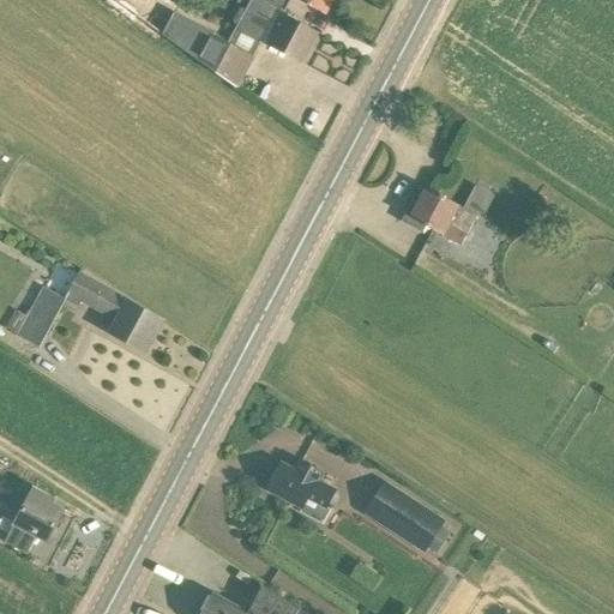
[(269,2),(265,0),(252,0),(247,11),(244,8),(240,10),(234,22),(236,29),(228,43),(209,32),(194,59),(238,89),(254,58),(252,56),(260,41),(271,46),(270,47),(300,62),(315,32),(286,17),(287,14),(269,2)]
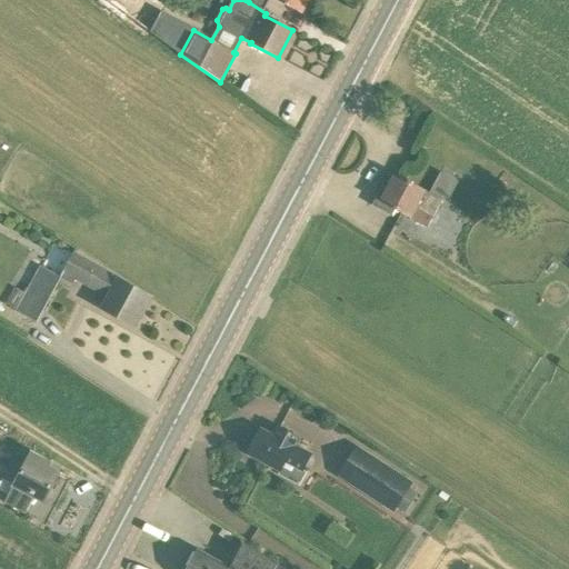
[(246,0),(249,2),(249,0),(278,0),(302,12),(308,0),(246,0)]
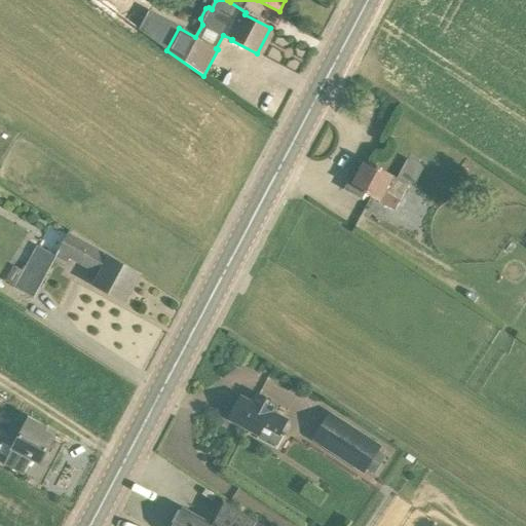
[(364,164),(360,162),(352,178),(357,180),(349,192),(363,199),(366,194),(380,202),(380,201),(397,210),(410,185),(366,161),(364,164)]
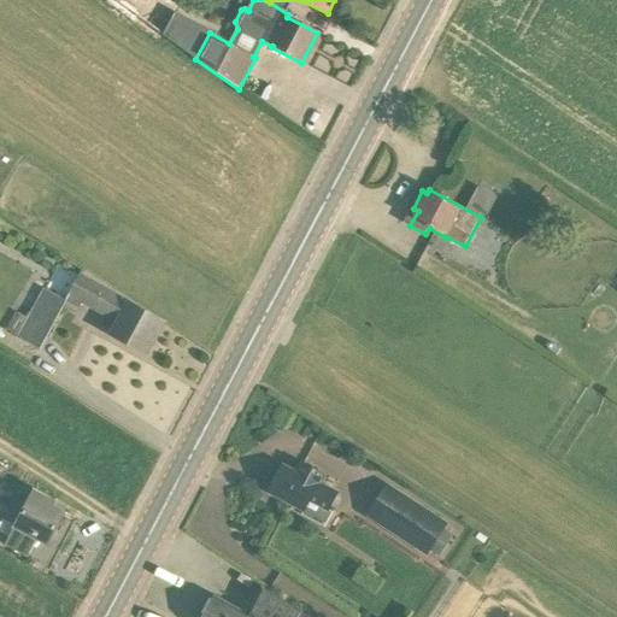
[(40,351),(66,301),(81,309),(83,303),(118,322),(111,335),(147,356),(164,323),(78,276),(66,300),(46,289),(42,297),(41,297),(28,321),(16,313),(6,333),(40,351)]
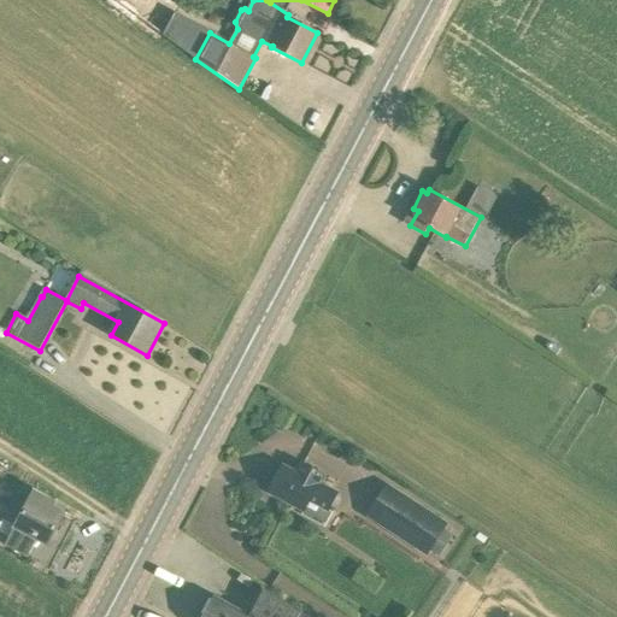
[(270,493),(305,511),(310,500),(328,510),(330,505),(335,507),(340,499),(335,497),(338,493),(318,483),(323,475),(304,465),(298,475),(283,466),(270,493)]
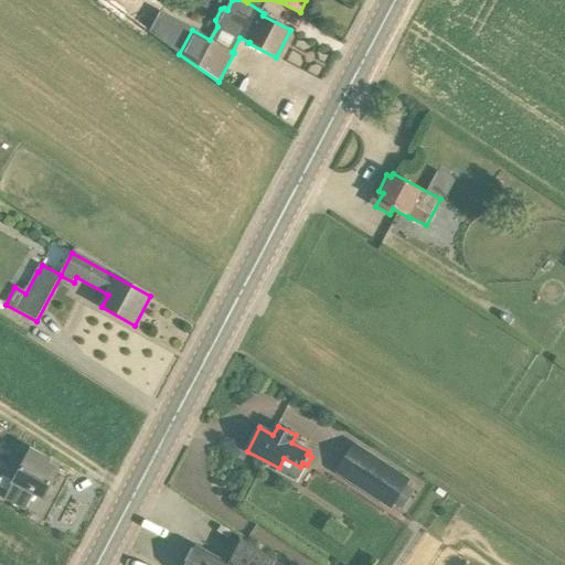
[(24,510),(33,490),(43,493),(55,466),(44,461),(45,458),(27,449),(23,458),(11,454),(2,476),(14,480),(6,501),(24,510)]
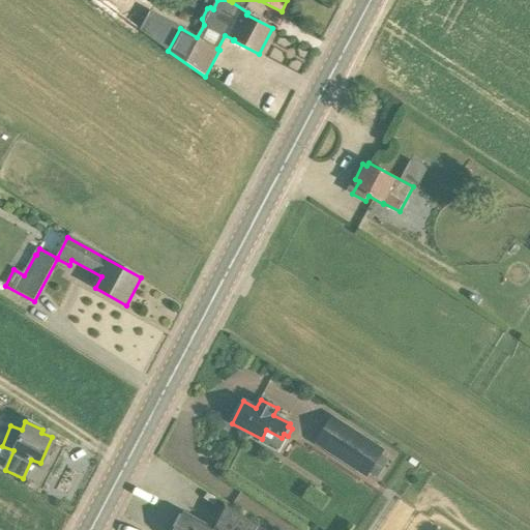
[(351,429),(334,454),(366,475),(378,458),(383,449),(351,429)]
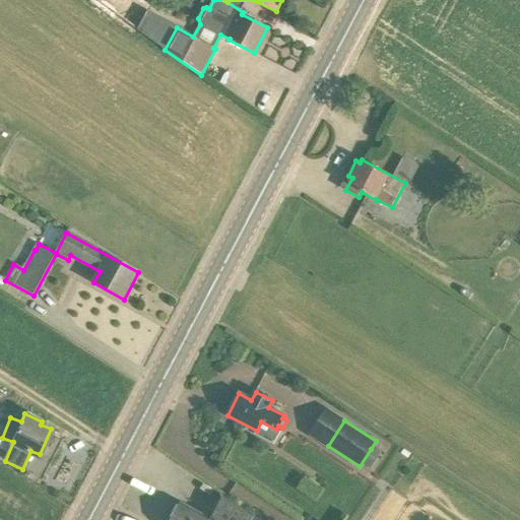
[(258,519),(221,495),(209,517),(182,503),(172,519),(258,519)]
